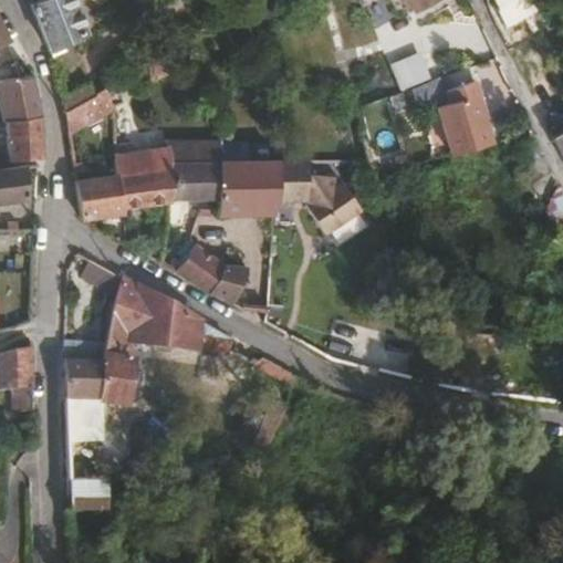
[(42,0),(35,3),(32,6),(49,50),(85,31),(73,0),(42,0)]
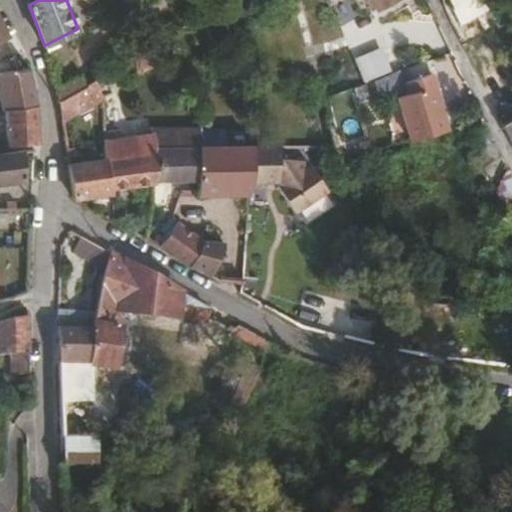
[(364,0),(369,10),(374,7),(377,13),(404,0),(364,0)]
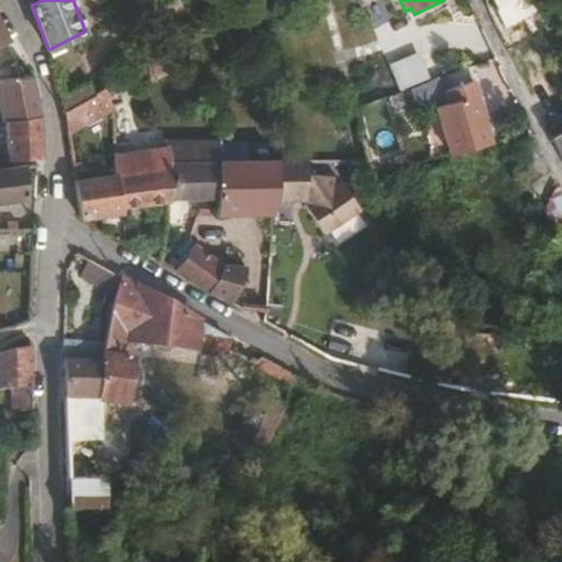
[(529,14),(520,0),(496,0),(511,25),(506,30),(515,50),(545,32),(534,11),(529,14)]
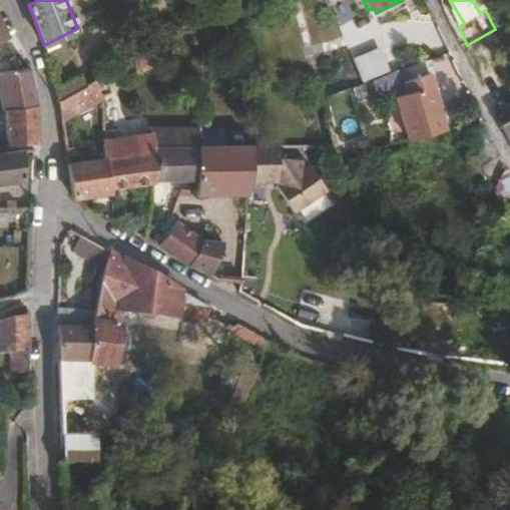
[(382,43),(354,53),(362,77),(391,66),(382,43)]
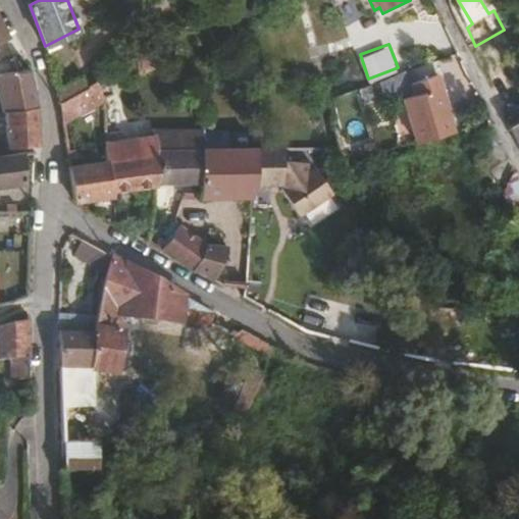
[(132,61),(138,71),(140,74),(162,60),(155,48),(132,61)]
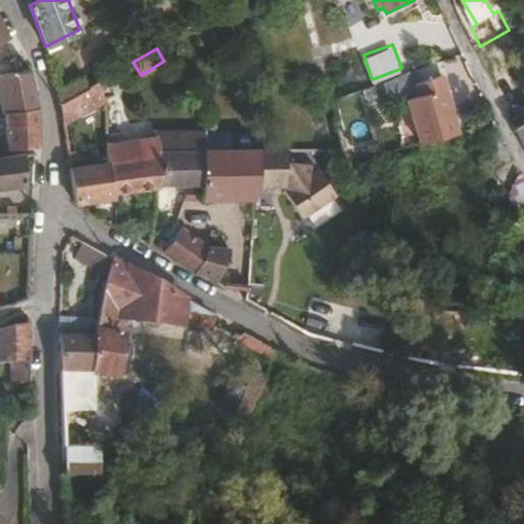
[(25,74),(18,60),(4,70),(5,75),(0,76),(0,84),(6,105),(9,148),(37,147),(34,83),(30,71),(25,74)]
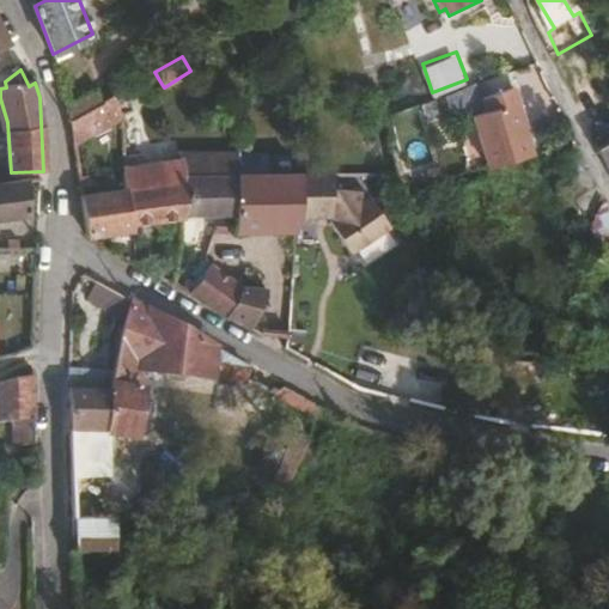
[(162,84),(154,72),(101,105),(71,123),(75,151),(122,119),(116,108),(136,93),(141,97),(162,84)]
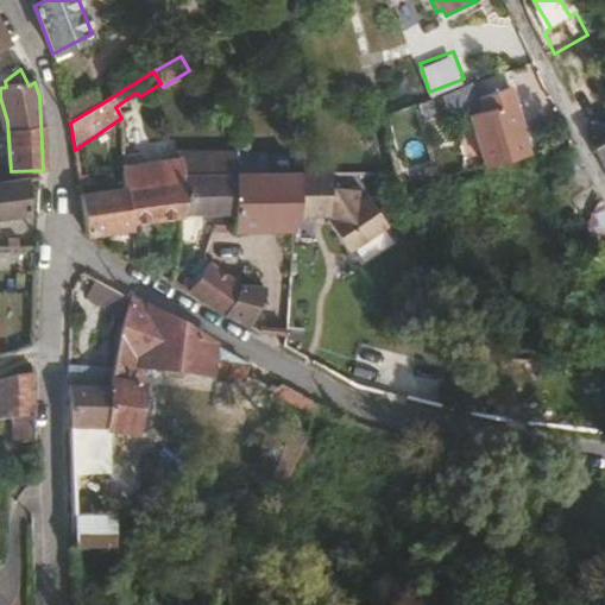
[(64,88),(70,123),(100,105),(88,77),(64,88)]
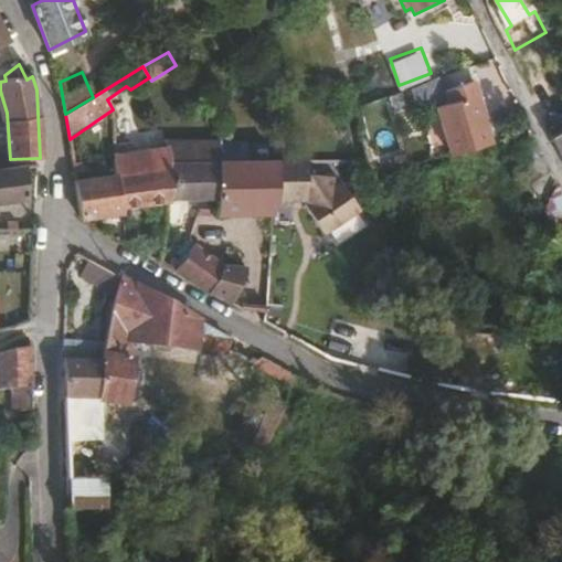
[(453,154),(490,144),(475,96),(435,110),(449,155),(453,154)]
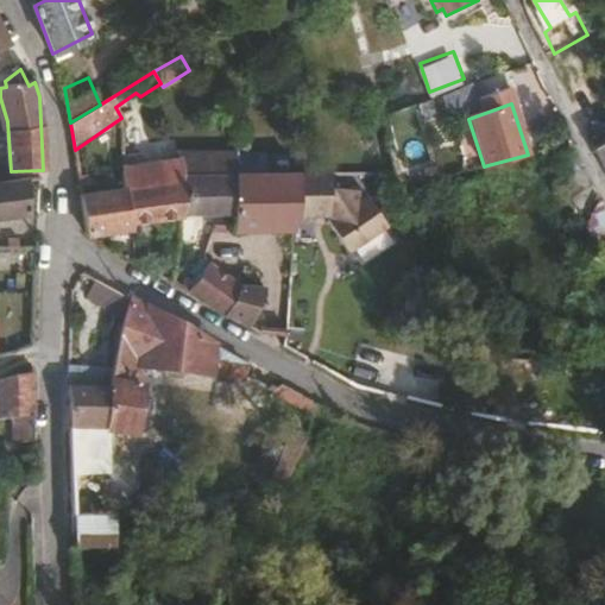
[(604,140),(593,146),(604,168),(604,140)]
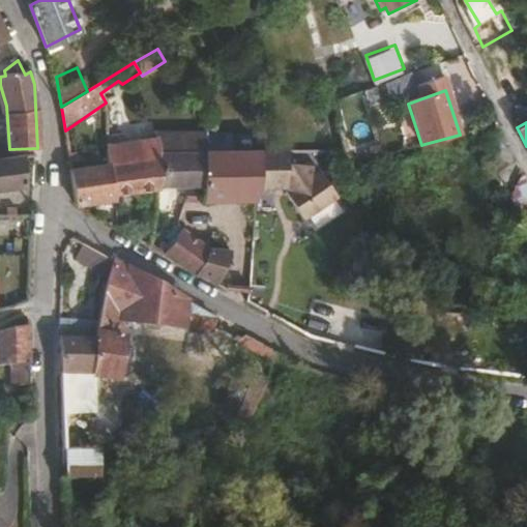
[(154,132),(155,142),(157,188),(202,183),(204,130),(203,130),(154,132)]
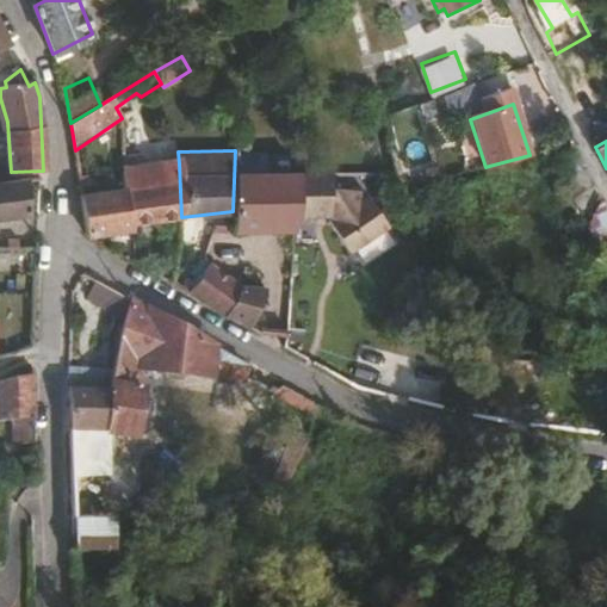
[(295,227),(296,214),(297,173),(258,173),(258,150),(235,150),(233,211),(233,225),(295,227)]
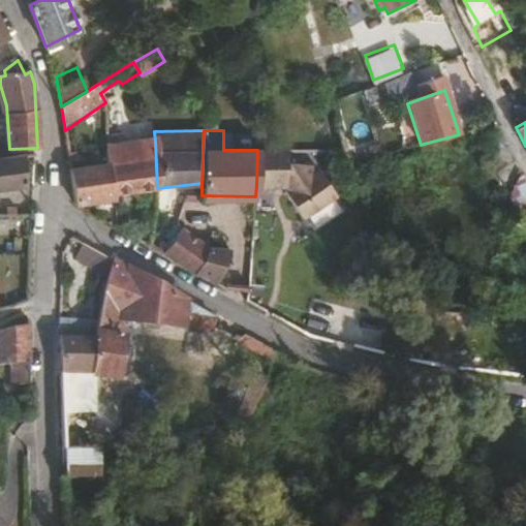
[(157,188),(155,142),(106,148),(107,164),(110,164),(113,194),(157,188)]
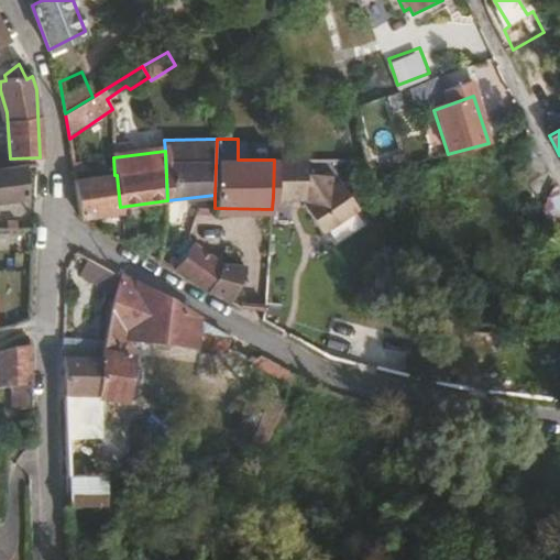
[(304,160),(274,160),(273,197),(303,197),(307,201),(304,204),(324,231),(358,205),(338,178),(336,179),(331,173),(304,173),(304,160)]
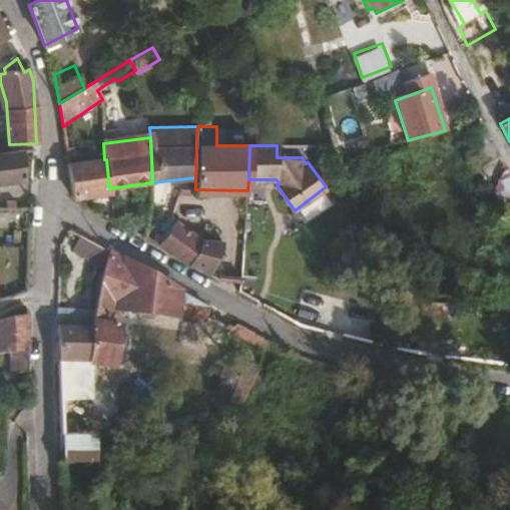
[(0,182),(23,179),(22,151),(0,154),(0,182)]
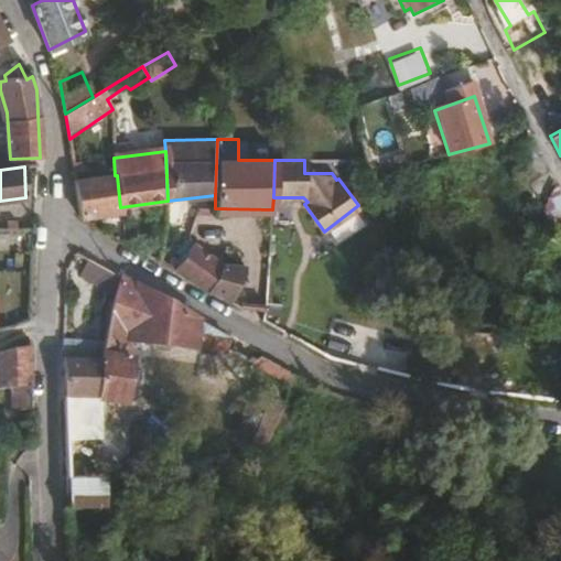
[(117,175),(115,175),(75,181),(82,218),(121,213),(120,207),(117,175)]
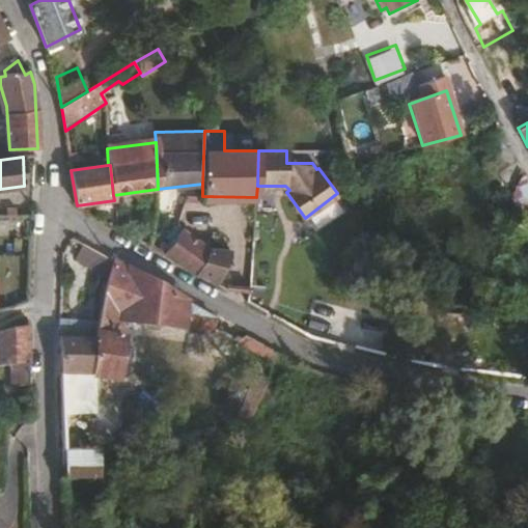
[(209,247),(182,229),(164,253),(197,276),(200,273),(225,287),(228,272),(224,270),(231,257),(232,248),(209,247)]
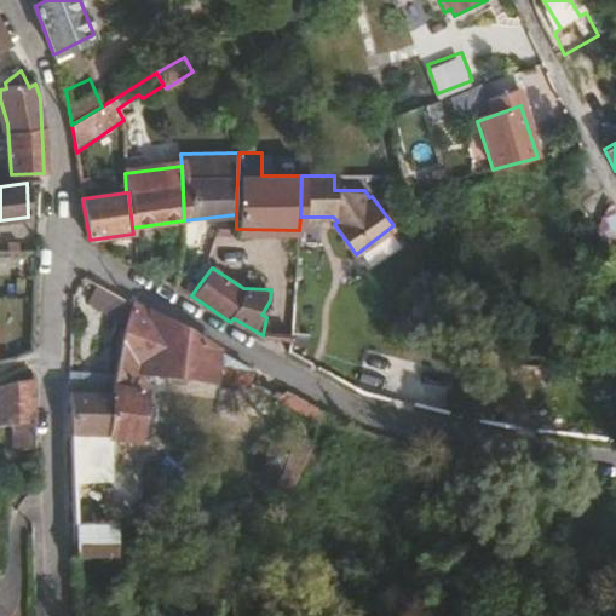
[(90,301),(128,323),(131,306),(97,287),(90,301)]
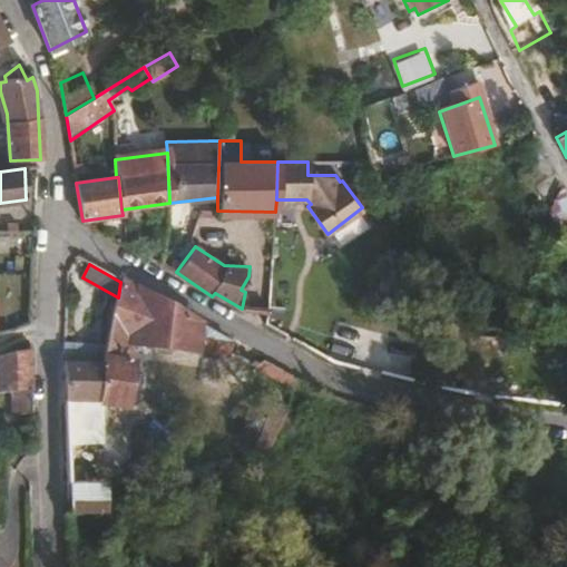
[(30,323),(32,274),(23,274),(21,328),(30,323)]
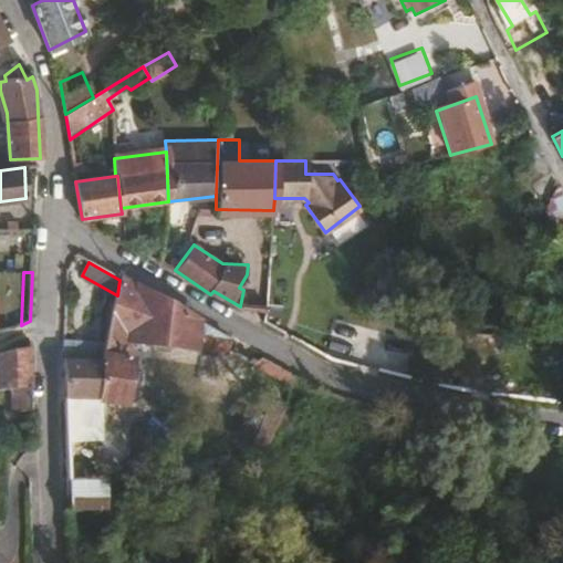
[(102,365),(98,399),(123,402),(137,341),(227,354),(229,340),(120,280),(117,295),(102,365)]
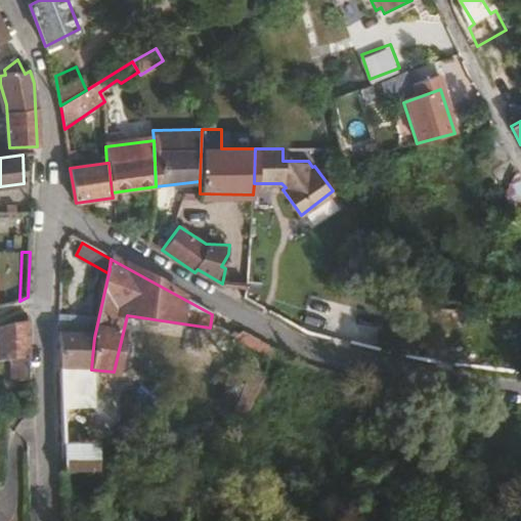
[(91,370),(94,338),(72,336),(72,318),(58,317),(60,367),(91,370)]
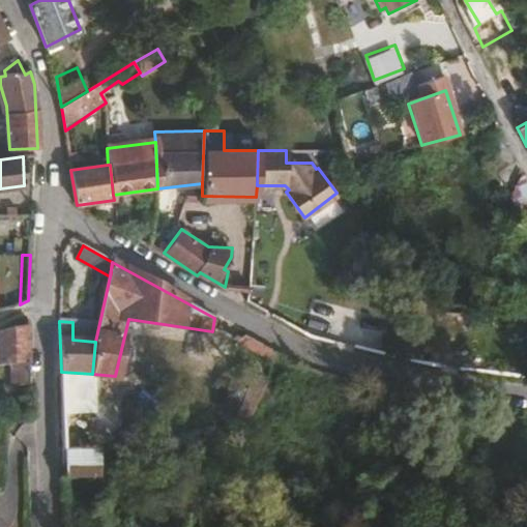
[(277,347),(241,330),(238,339),(275,356),(277,347)]
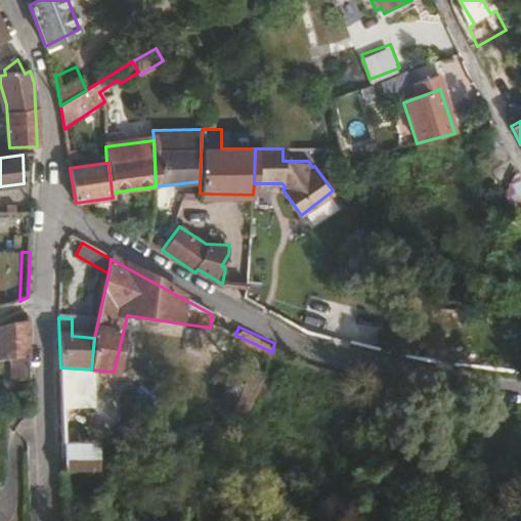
[(31,382),(29,332),(0,333),(0,361),(12,361),(13,382),(31,382)]
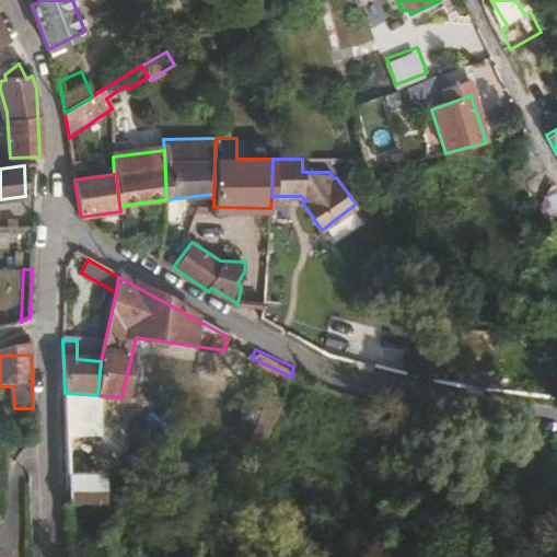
[(97,395),(65,393),(68,502),(103,502),(102,475),(97,395)]
